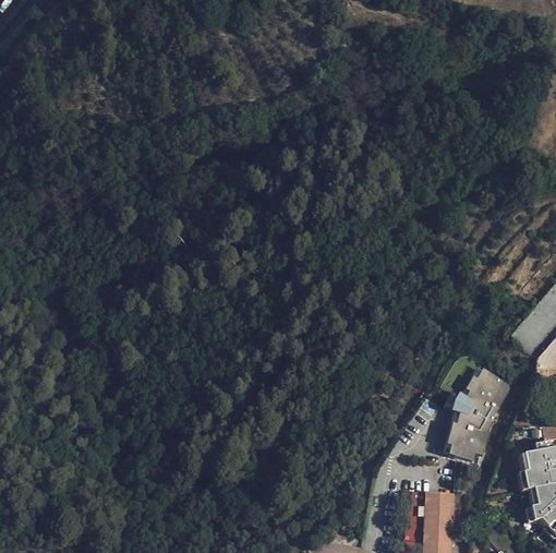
[(512,385),(484,368),(478,377),(474,375),(467,387),(470,389),(467,396),(461,392),(456,400),(454,410),(460,412),(457,423),(452,422),(447,443),(451,444),(449,454),(472,460),(475,452),(483,454),(492,421),(495,413),(512,385)]
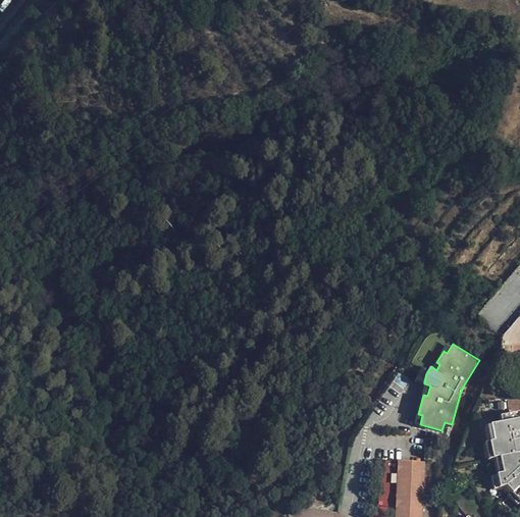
[(519,418),(517,408),(498,412),(500,420),(488,422),(492,437),(487,440),(491,455),(492,455),(497,454),(500,470),(496,471),(494,471),(497,483),(503,482),(508,487),(518,499),(519,498),(519,441),(518,436),(519,436),(519,418)]
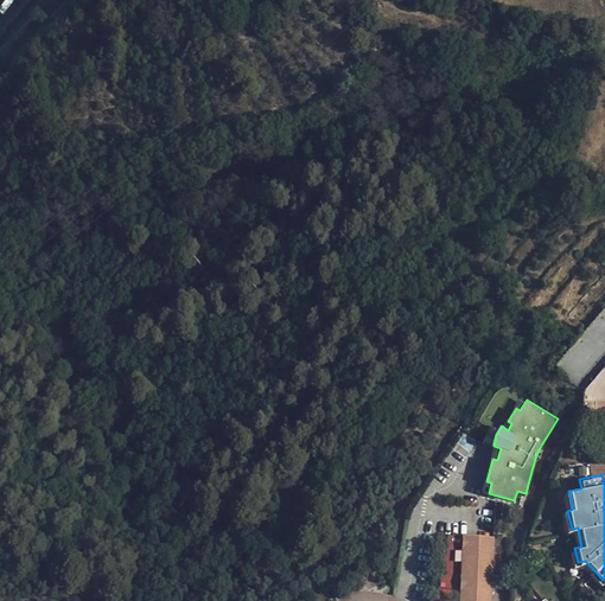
[(517,491),(514,500),(523,503),(526,493),(517,491)]
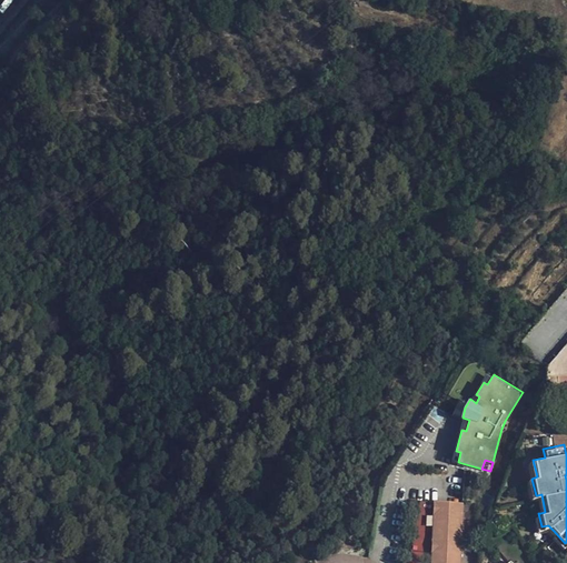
[(537,476),(533,460),(527,460),(531,479),(537,476)]
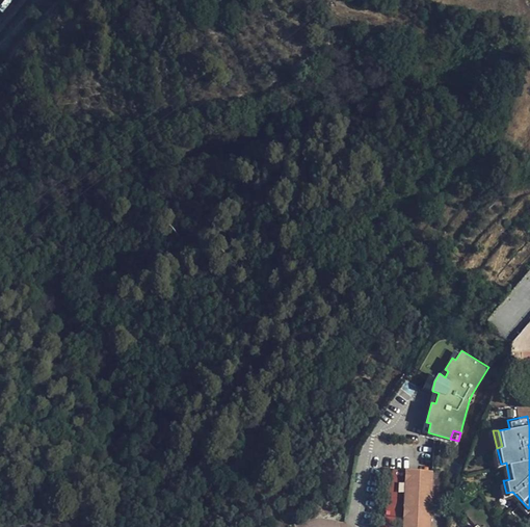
[(495,465),(501,464),(497,448),(492,449),(495,465)]
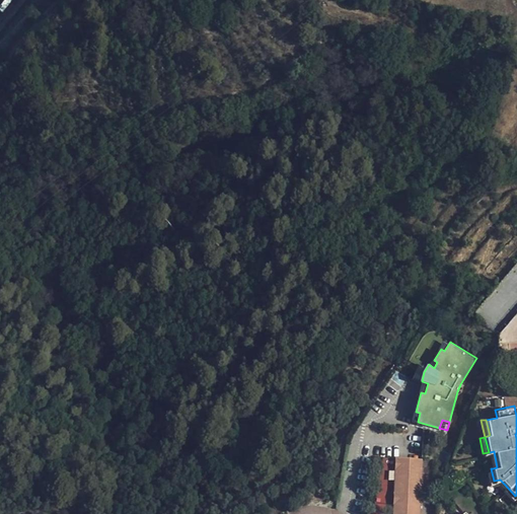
[(393,513),(421,513),(422,444),(394,444),(393,513)]
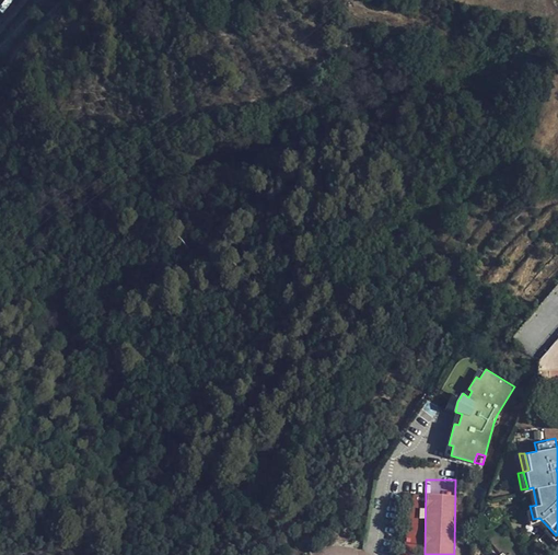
[(553,538),(556,535),(545,523),(543,525),(553,538)]
